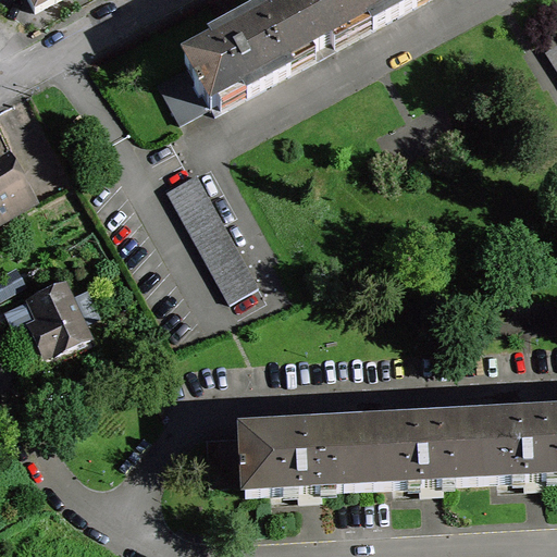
[(27,0),(35,13),(56,2),(57,3),(61,0),(27,0)]
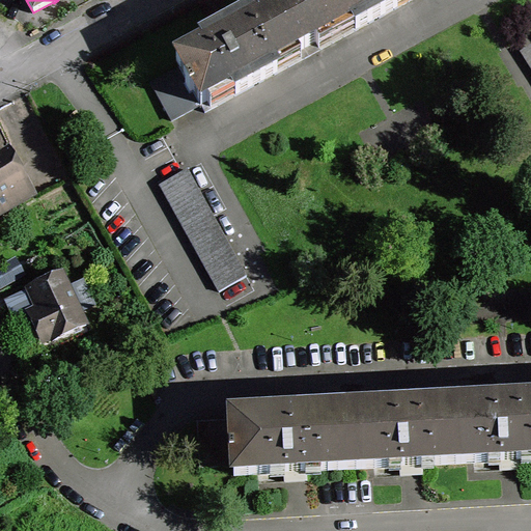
[(285,0),(234,28),(221,35),(176,59),(180,67),(200,105),(204,112),(411,0),(285,0)]
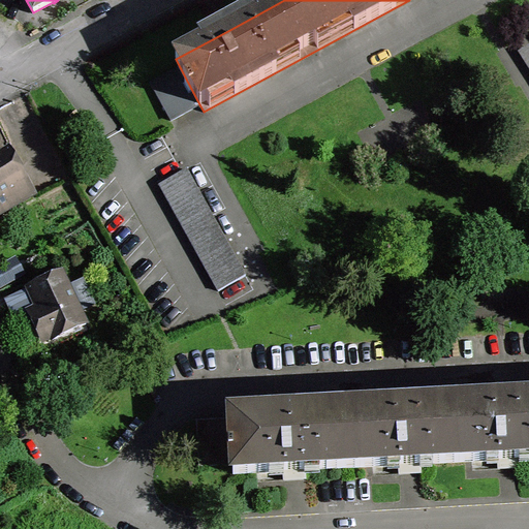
[(220,35),(234,28),(231,23),(224,27),(218,30),(220,35)]
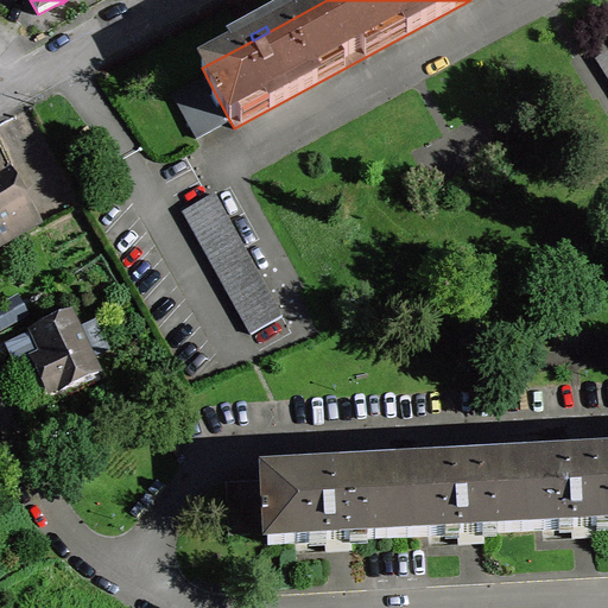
[(607,76),(607,55),(597,61),(607,76)]
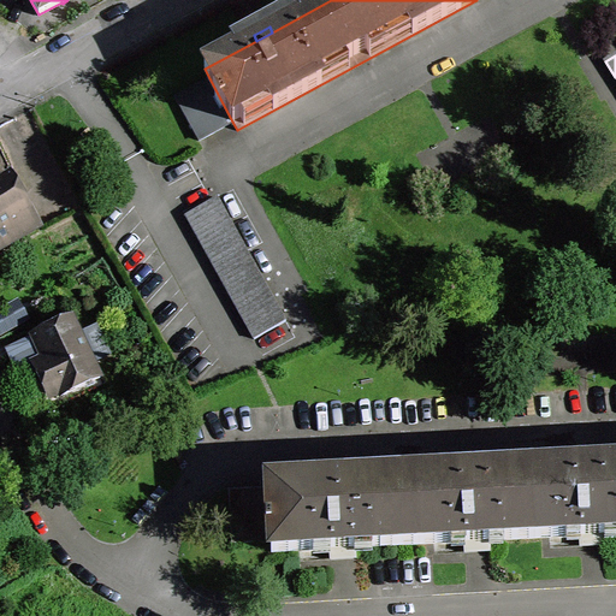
[(199,140),(232,122),(209,78),(176,96),(199,140)]
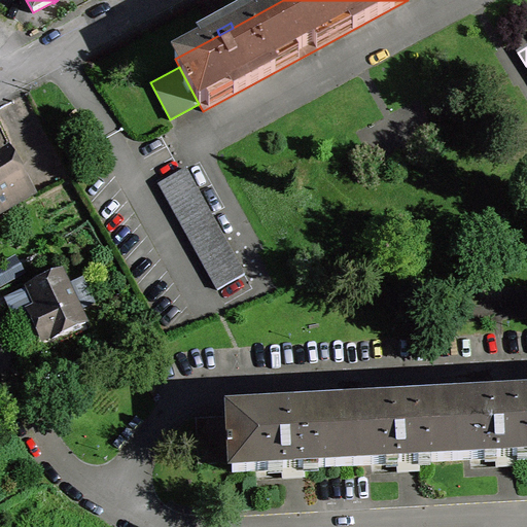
[(0,213),(34,195),(8,148),(0,152),(0,213)]
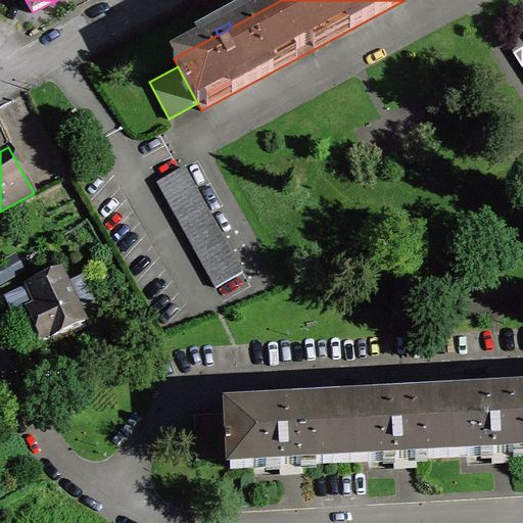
[(157,183),(216,287),(243,272),(185,168),(157,183)]
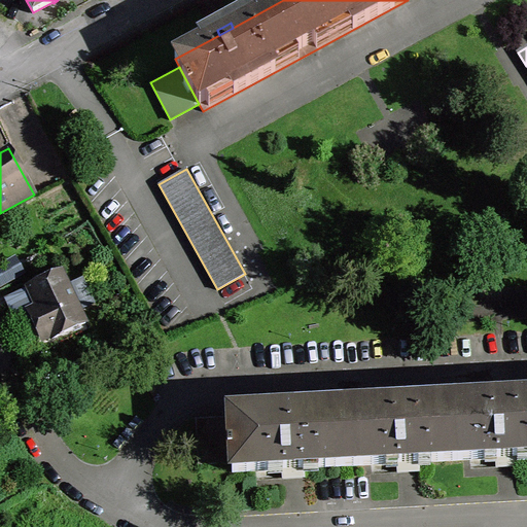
[(227,213),(205,172),(196,177),(218,217),(227,213)]
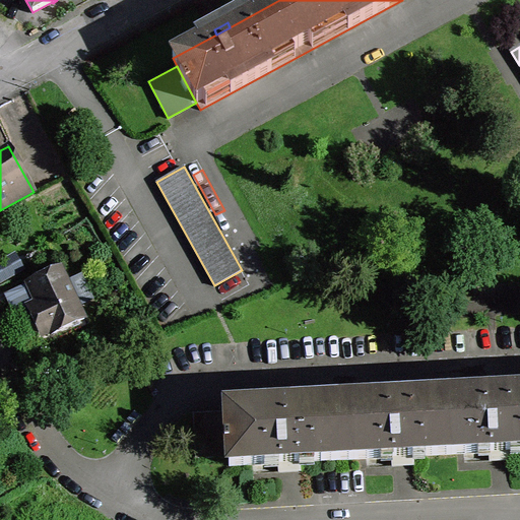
[(226,235),(249,275),(257,270),(236,230),(226,235)]
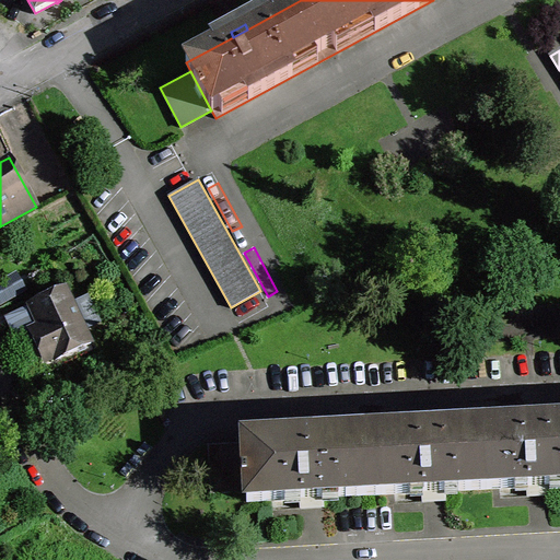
[(39,325),(34,327),(39,339),(49,359),(54,357),(55,359),(91,342),(83,327),(76,310),(66,289),(30,305),(39,325)]
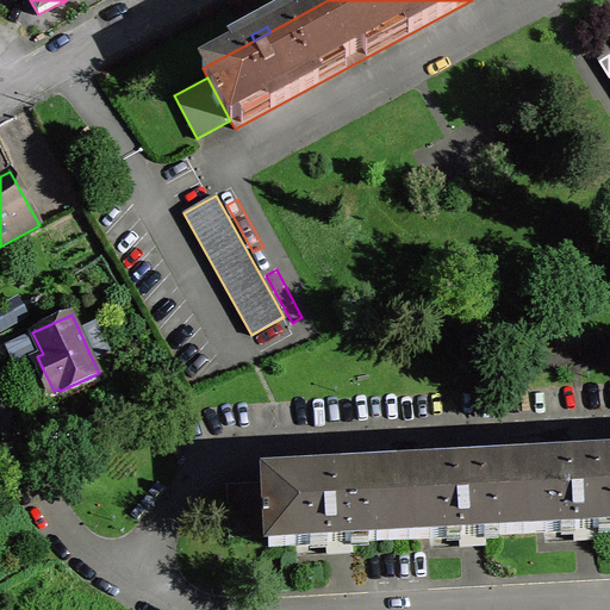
[(97,331),(82,337),(91,356),(105,349),(101,341),(97,331)]
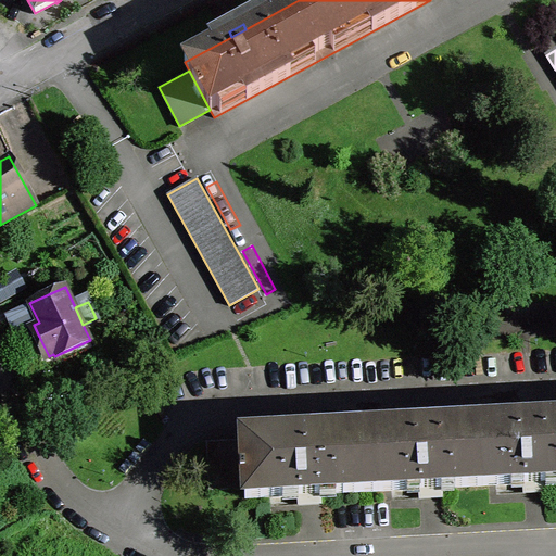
[(20,345),(39,337),(34,325),(39,323),(29,303),(5,315),(20,345)]
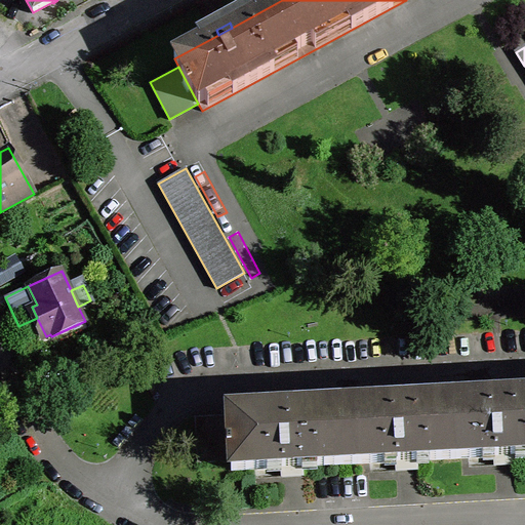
[(516,455),(524,454),(524,397),(229,413),(229,415),(231,460),(232,470),(281,468),(282,477),(294,476),(304,475),(303,467),(396,461),(397,471),(407,470),(418,470),(417,460),(494,456),(494,466),(505,465),(517,465),(516,455)]
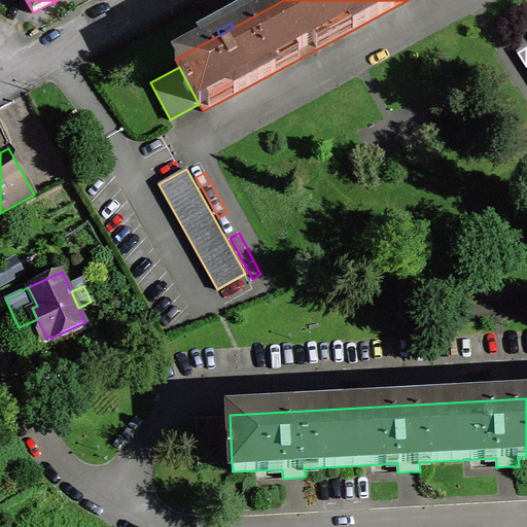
[(232,462),(230,417),(196,419),(199,464),(232,462)]
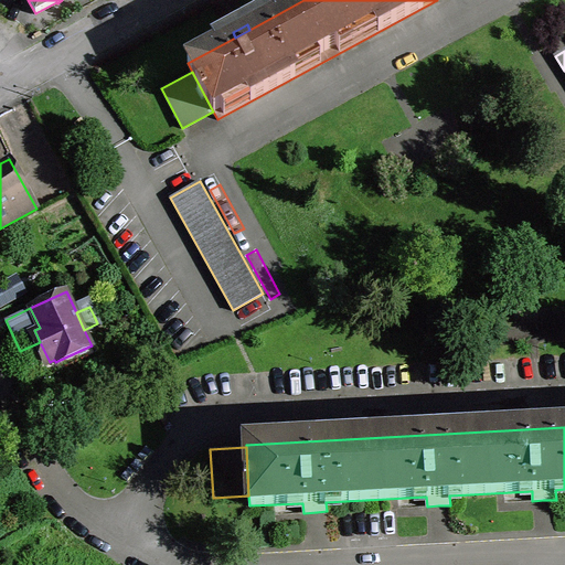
All buildings are outlined.
